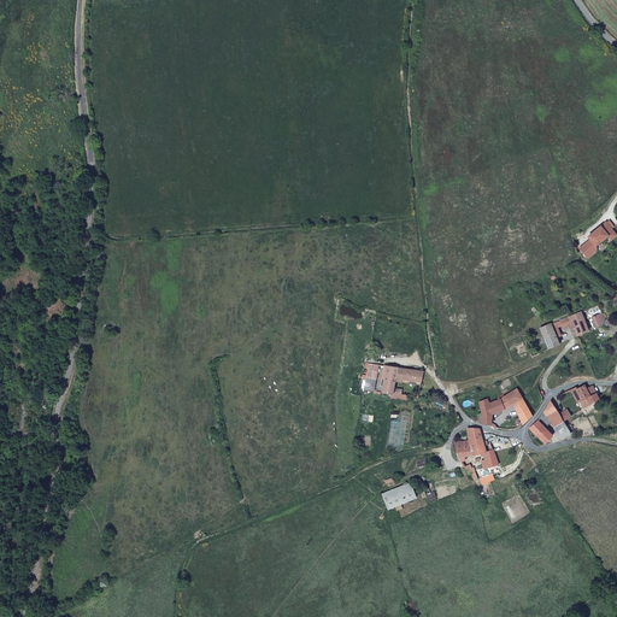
[(605,222),(587,236),(589,240),(594,247),(607,236),(610,240),(616,235),(605,222)]
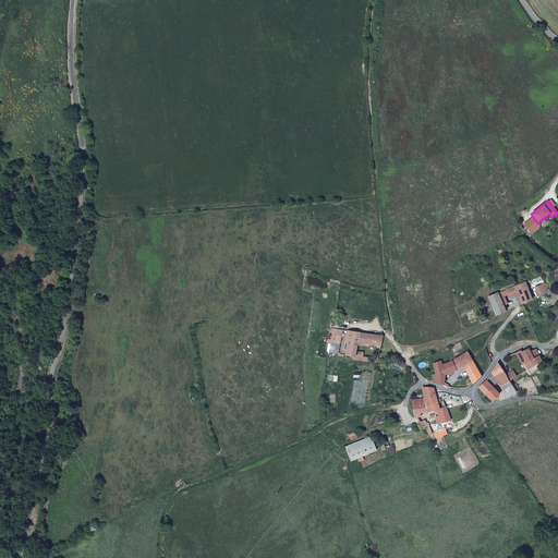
[(537,223),(533,217),(522,225),(529,233),(540,226),(537,223)]
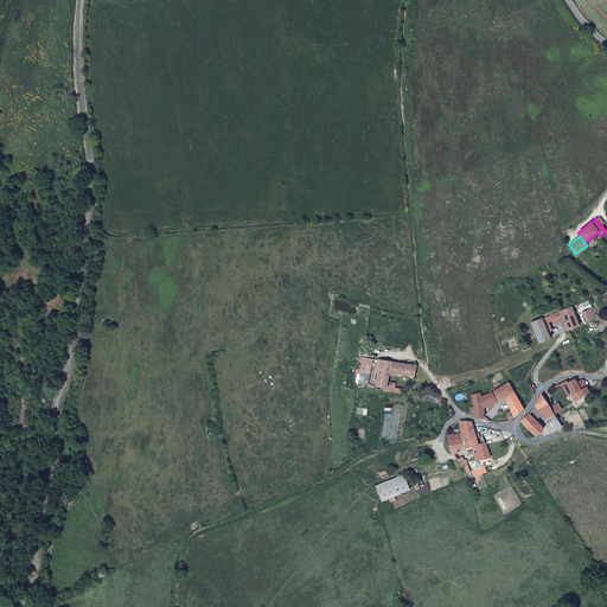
[(562,320),(566,331),(576,326),(569,308),(558,312),(562,320)]
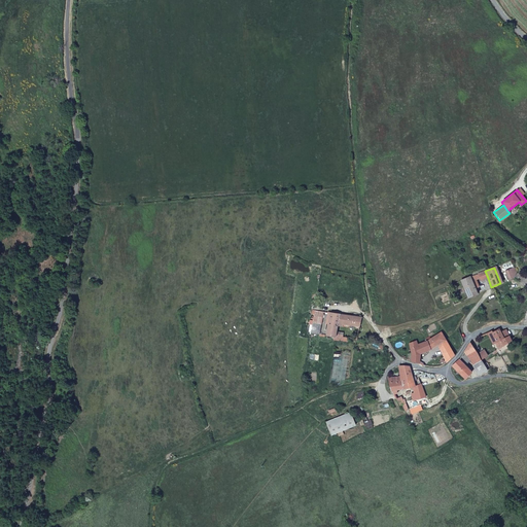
[(512,269),(503,273),(507,280),(513,278),(514,274),(512,269)]
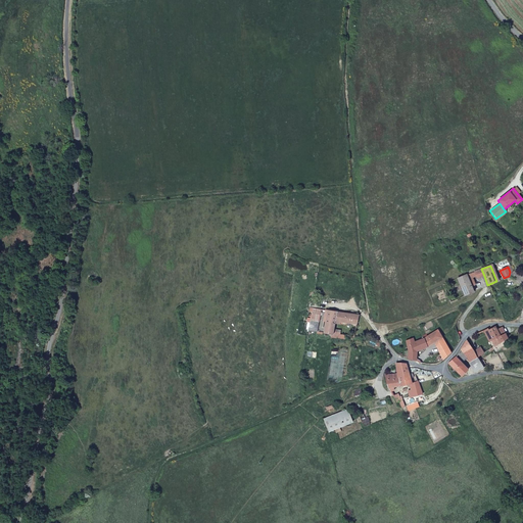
[(476,279),(484,276),(481,269),(473,272),(475,276),(476,279)]
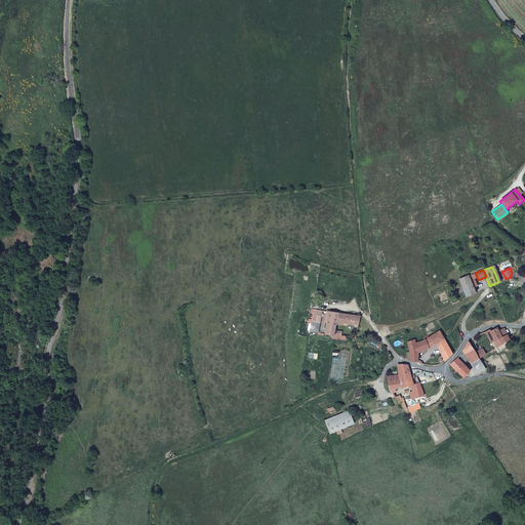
[(468,276),(458,280),(466,297),(476,293),(473,288),(477,286),(473,279),(477,277),(475,273),(468,276)]
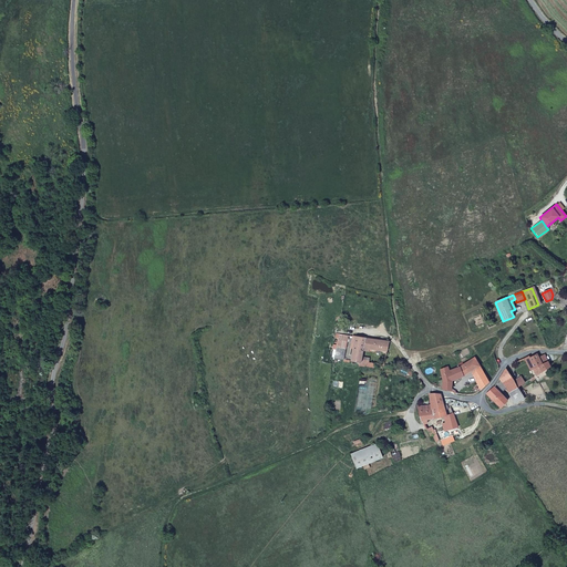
[(344,360),(348,337),(338,334),(333,358),(344,360)]
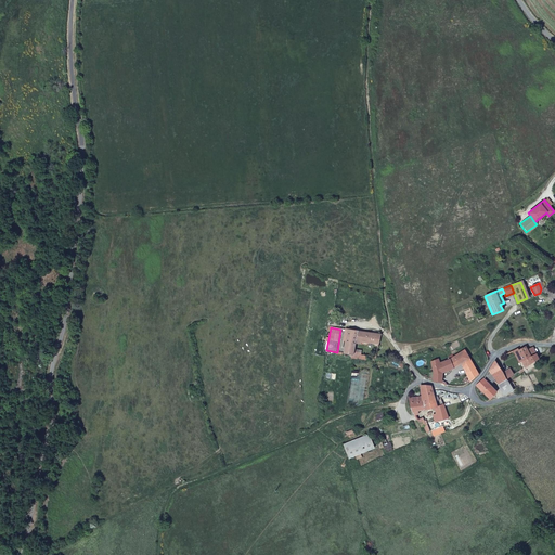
[(345,353),(353,355),(353,350),(356,343),(357,332),(348,330),(345,353)]
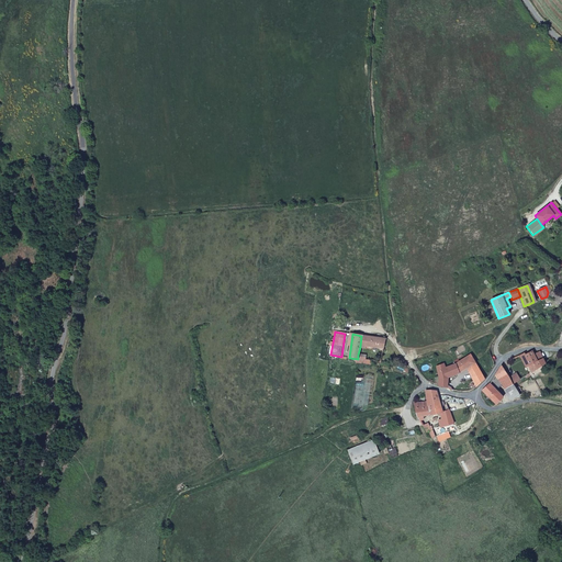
[(383,349),(384,339),(361,336),(360,347),(364,348),(364,346),(383,349)]
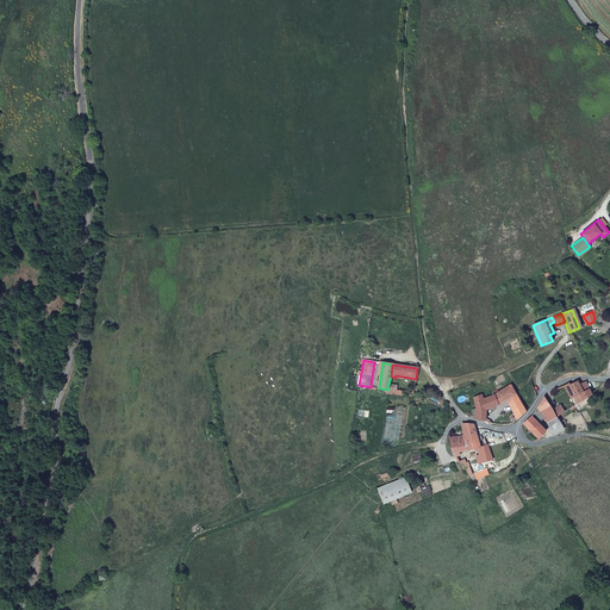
[(570,385),(565,387),(571,399),(574,398),(577,405),(584,400),(592,394),(591,392),(586,384),(582,385),(578,383),(570,386),(570,385)]
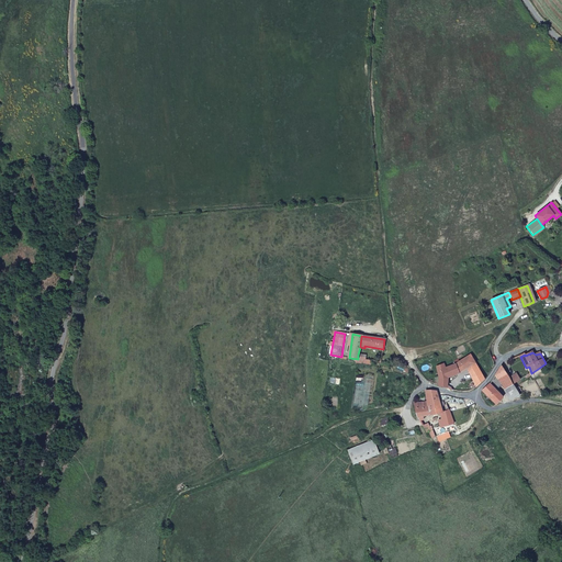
[(358,359),(357,363),(370,366),(371,361),(364,360),(364,356),(358,355),(358,359)]
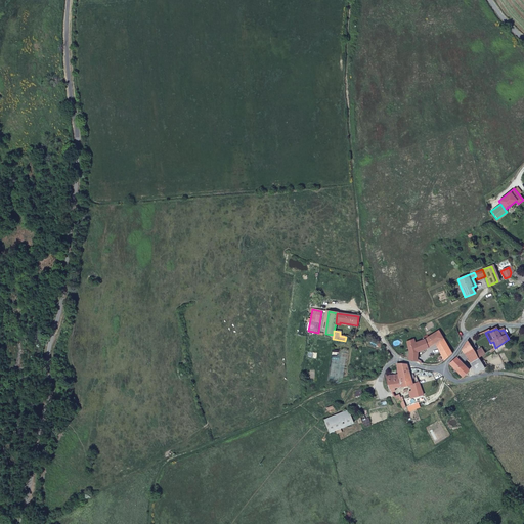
[(444,360),(452,353),(438,331),(424,340),(415,343),(413,340),(406,342),(408,350),(408,358),(417,360),(418,352),(427,348),(434,344),(444,360)]
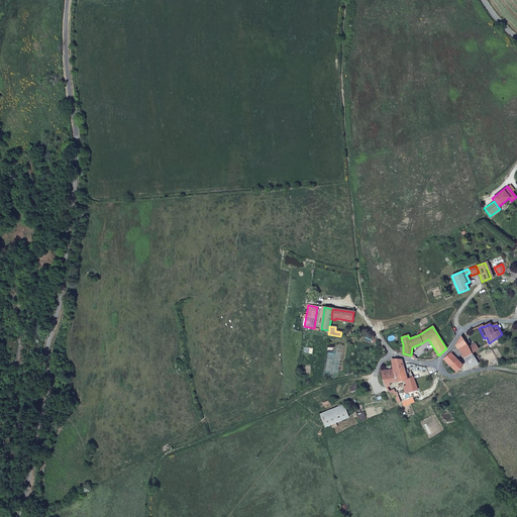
[(473,353),(470,348),(461,336),(455,346),(461,355),(464,359),(473,353)]
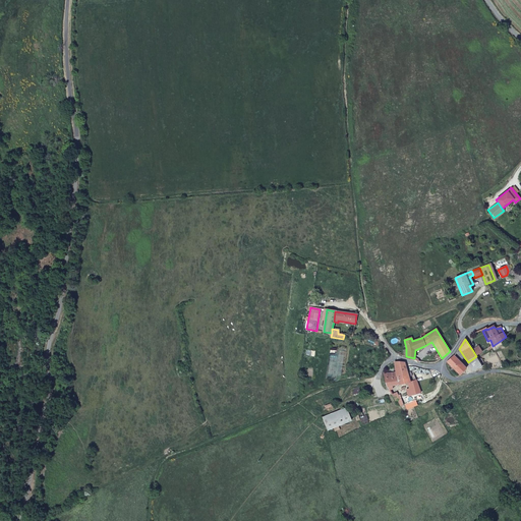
[(480,347),(473,351),(476,356),(484,352),(480,347)]
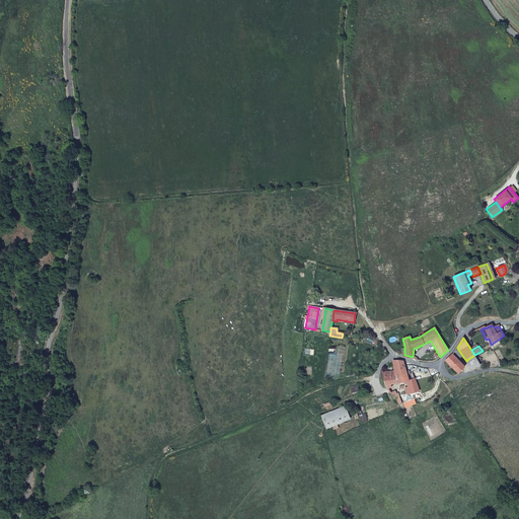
[(457,348),(453,355),(458,361),(463,357),(457,348)]
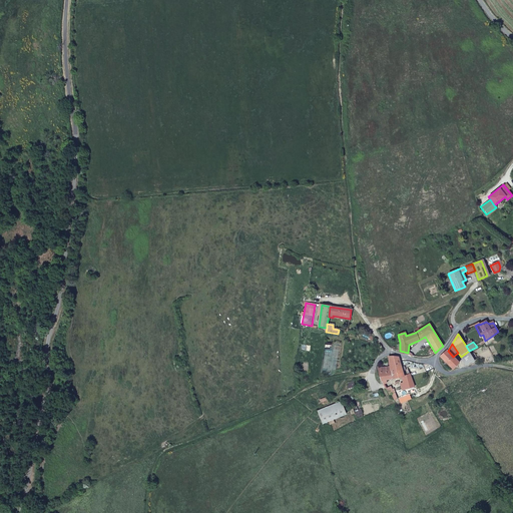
[(440,358),(453,371),(461,365),(453,357),(448,351),(440,358)]
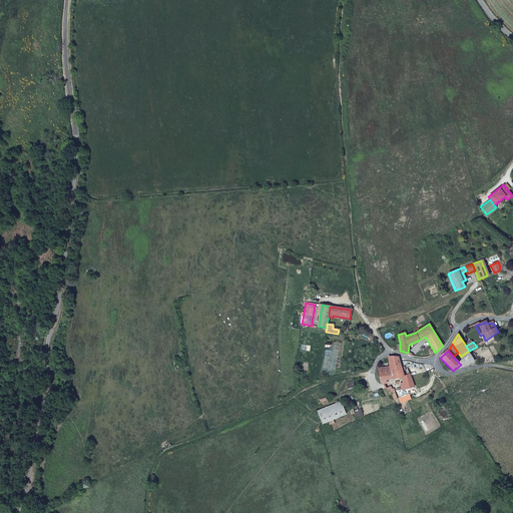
[(476,362),(471,355),(469,351),(461,357),(460,358),(466,367),(468,367),(476,362)]
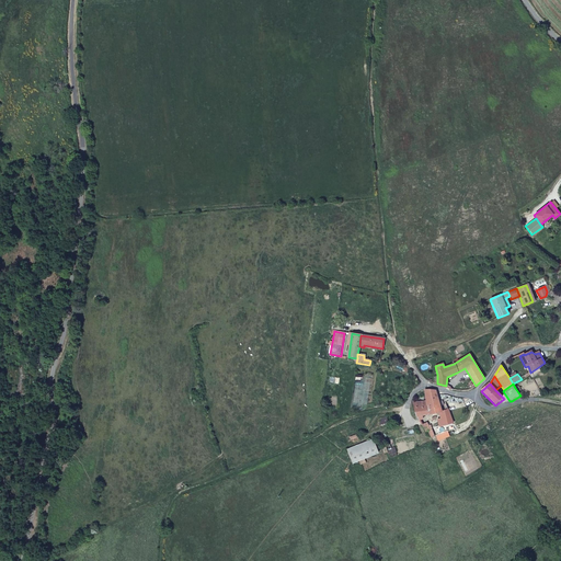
[(445,425),(453,423),(448,410),(442,413),(435,392),(424,391),(425,402),(414,403),(416,418),(439,413),(441,420),(438,421),(441,427),(445,425)]
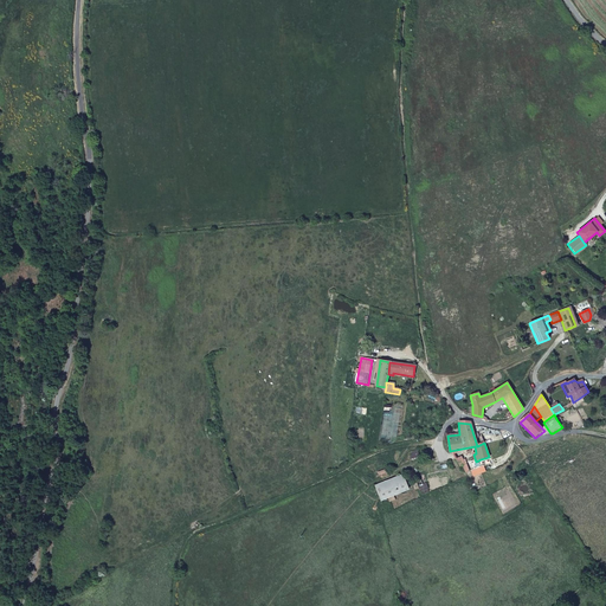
[(410,453),(411,461),(420,458),(418,450),(410,453)]
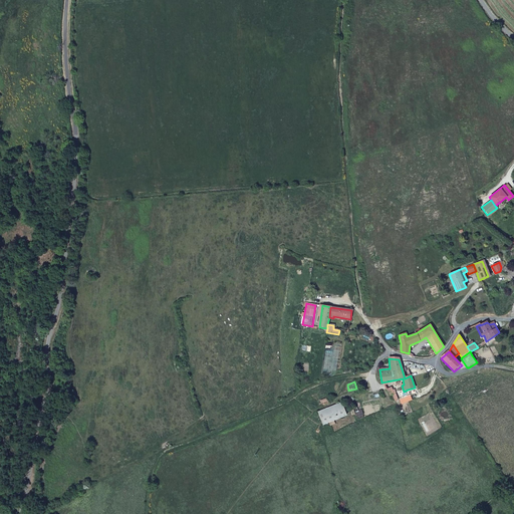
[(393,397),(396,402),(400,401),(395,391),(394,392),(393,388),(387,390),(388,392),(390,391),(393,397)]
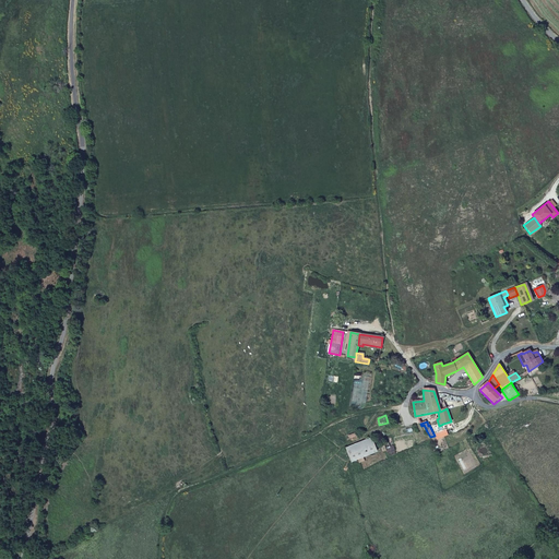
[(372,438),(347,449),(353,463),(378,452),(372,438)]
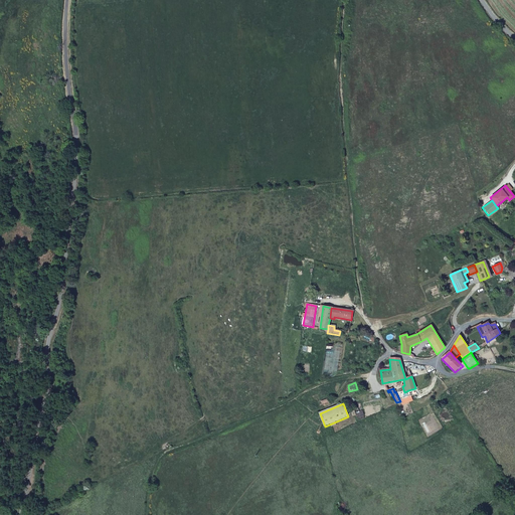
[(357,419),(365,416),(361,405),(357,407),(359,412),(356,413),(357,419)]
